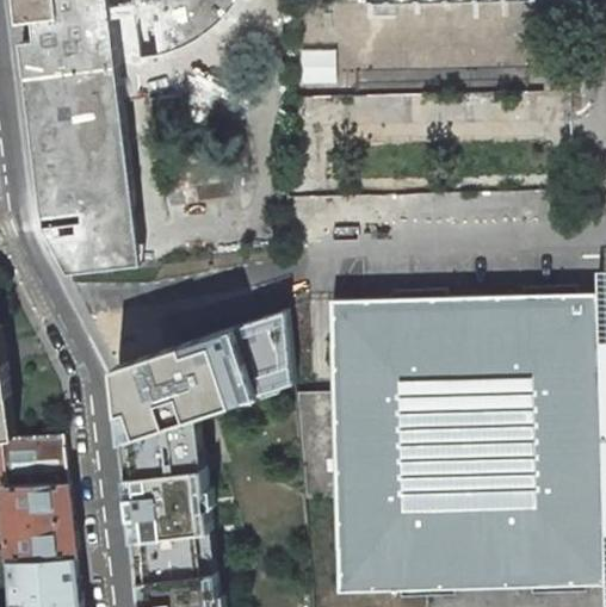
[(39,229),(63,277),(140,266),(105,0),(131,0),(140,59),(168,53),(193,42),(211,31),(226,17),(234,6),(237,0),(11,0),(14,24),(28,23),(30,41),(17,43),(39,229)]
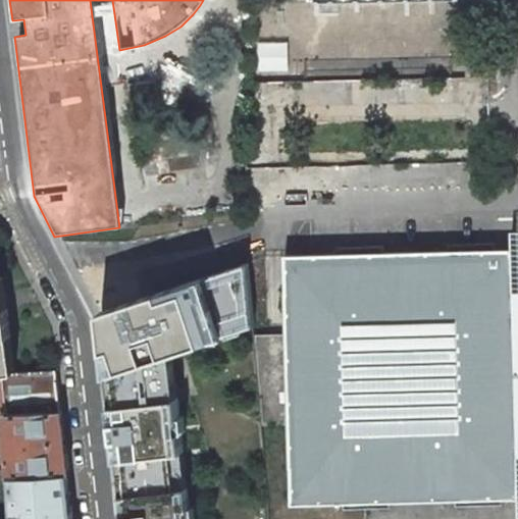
[(249,44),(250,74),(289,73),(288,44),(249,44)]
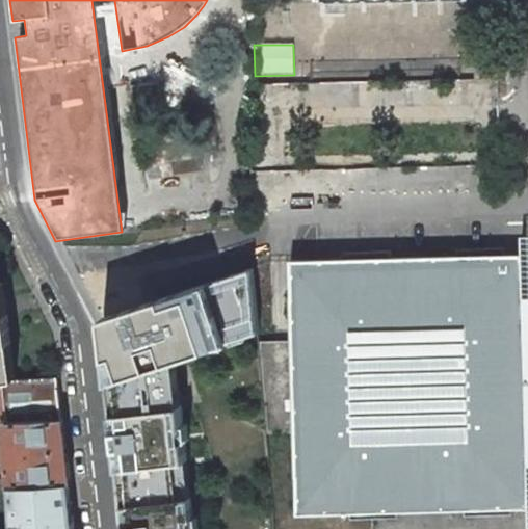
[(487,62),(470,62),(470,83),(487,83),(487,62)]
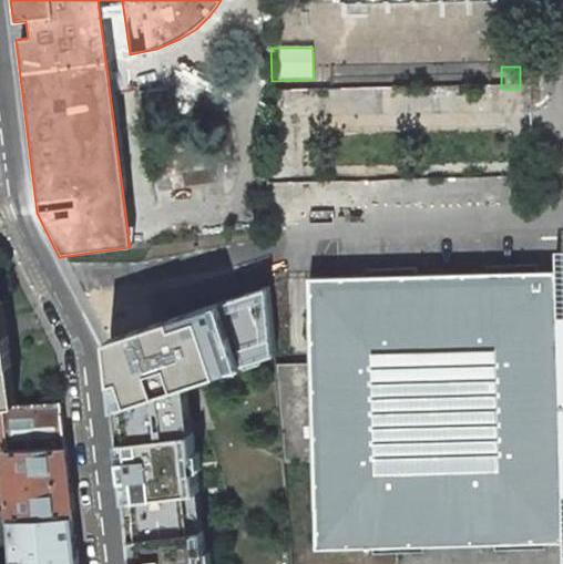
[(163,91),(134,94),(136,111),(165,108),(163,91)]
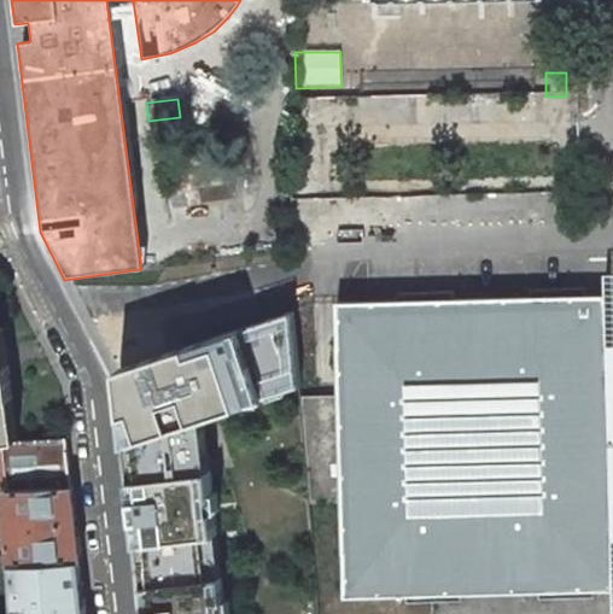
[(612,275),(601,276),(602,297),(332,304),(334,399),(296,399),(302,478),(304,507),(337,506),(339,601),(611,592),(611,613),(612,613),(612,275)]
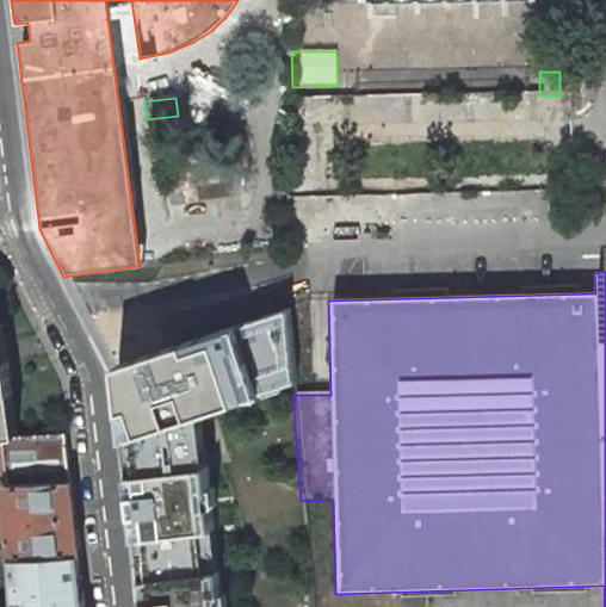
[(221,606),(204,425),(292,395),(284,305),(112,369),(140,606),(221,606)]
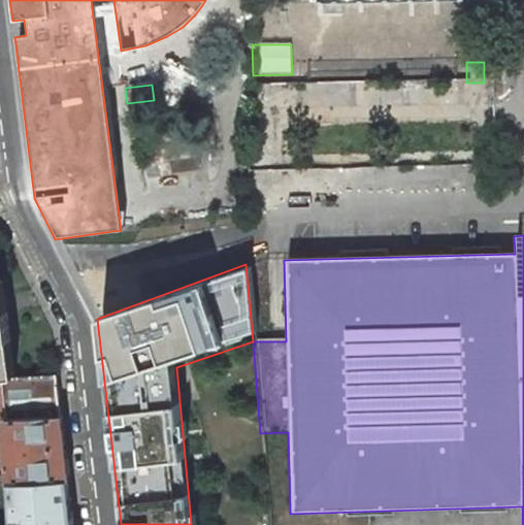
[(0,381),(11,380),(0,297),(0,381)]
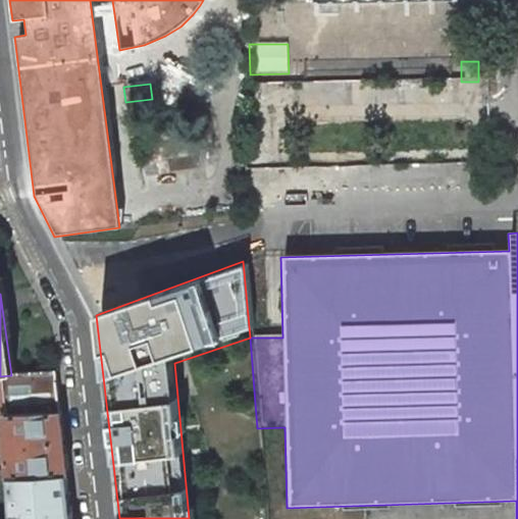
[(0,417),(57,413),(52,373),(11,375),(0,376),(0,417)]
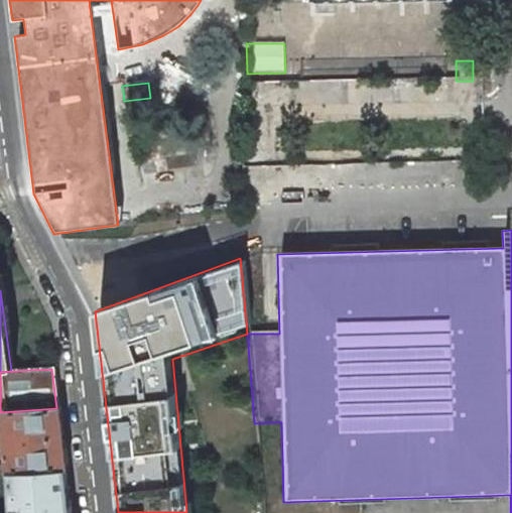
[(56,408),(0,412),(0,424),(1,436),(0,436),(0,443),(2,442),(4,475),(62,471),(56,408)]
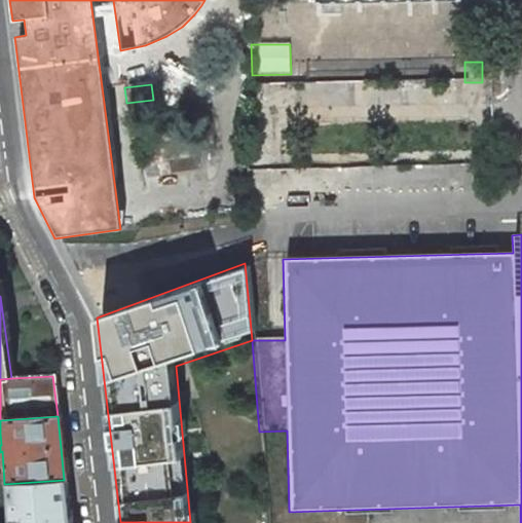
[(69,522),(64,480),(4,484),(6,522),(69,522)]
